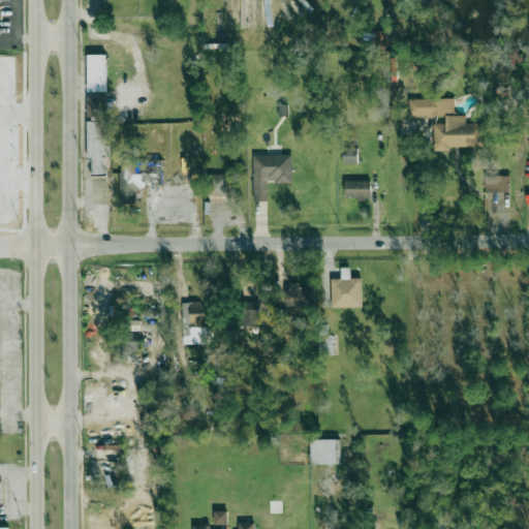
[(105,91),(105,54),(87,54),(86,91),(105,91)]
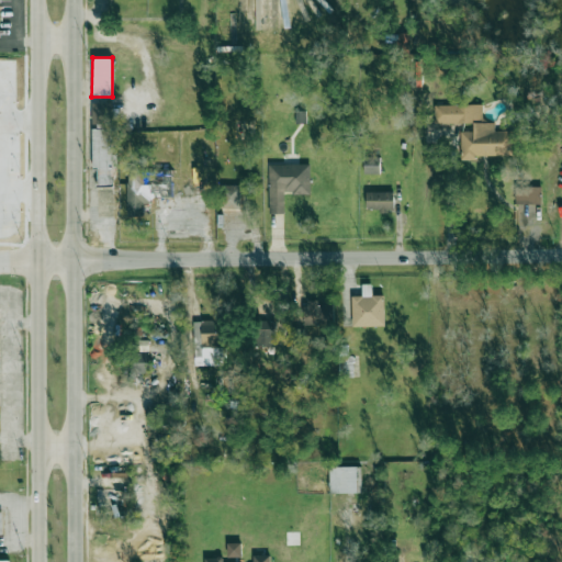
[(91,102),(91,126),(92,126),(92,169),(97,169),(97,186),(116,186),(116,126),(111,126),(111,101),(91,102)]
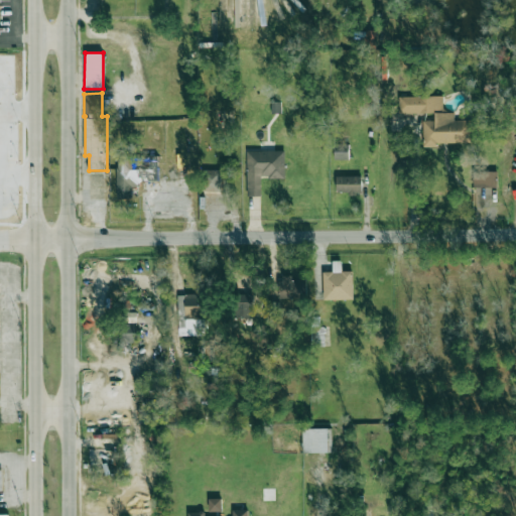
[(470,142),(470,120),(454,120),(454,112),(442,113),(442,96),(398,96),(398,113),(433,113),(433,120),(422,120),(422,147),(436,147),(436,143),(470,142)]
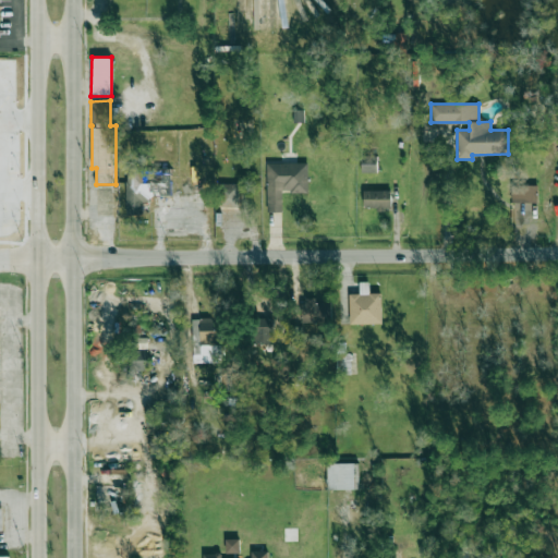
[(361,172),(376,172),(377,156),(361,156),(361,172)]
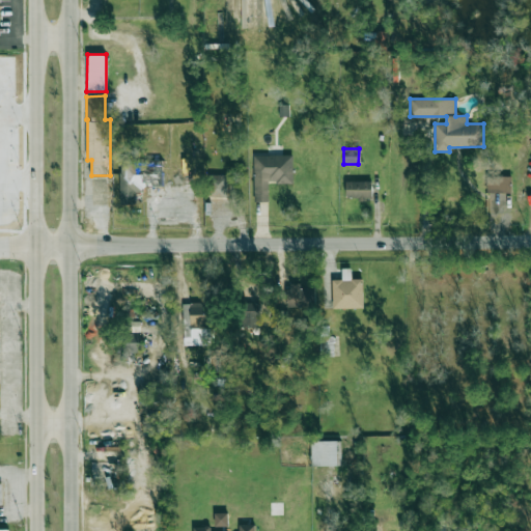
[(253,156),(254,201),(269,201),(268,184),(294,183),(292,155),(253,156)]
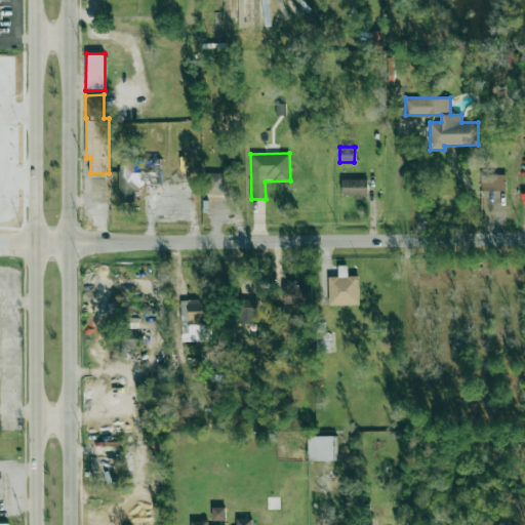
[(132,170),(133,157),(119,156),(118,201),(133,201),(134,189),(140,189),(142,170),(132,170)]
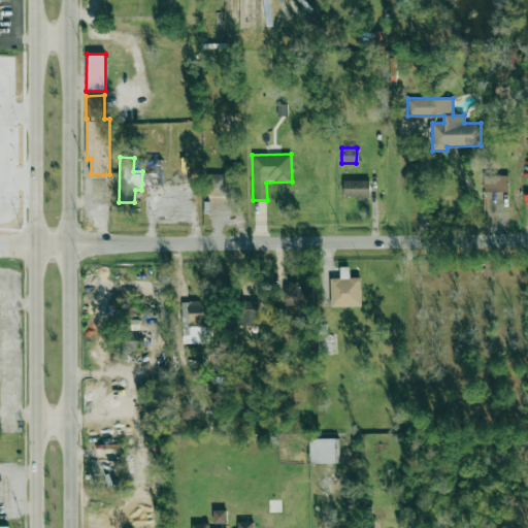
[(226,196),(226,174),(208,173),(207,195),(226,196)]
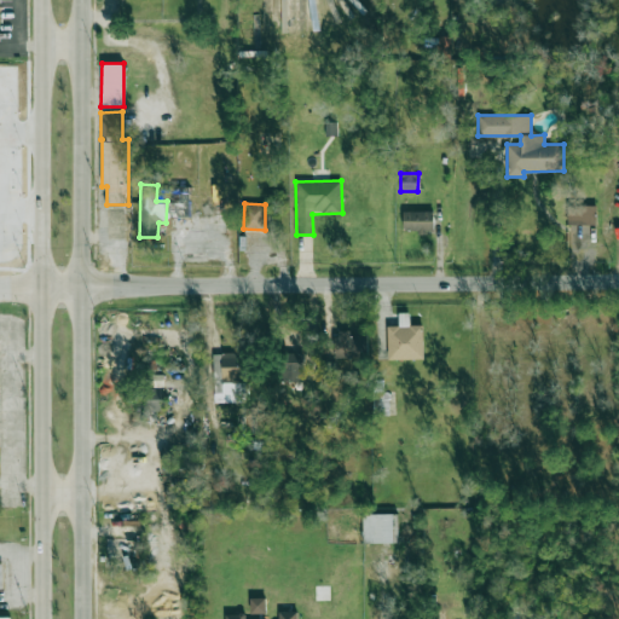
[(567,225),(596,224),(595,203),(567,204),(567,225)]
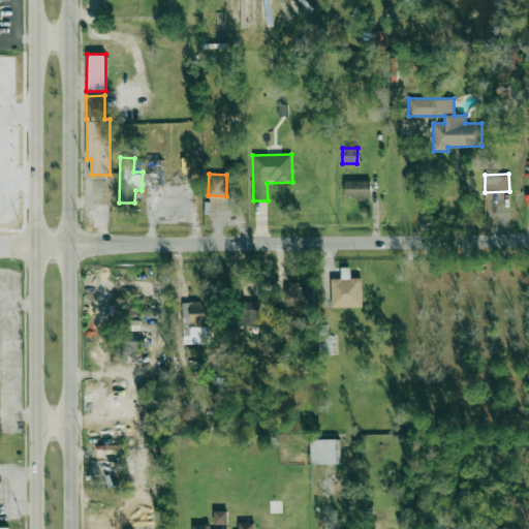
[(344,181),(344,198),(370,198),(370,180),(344,181)]
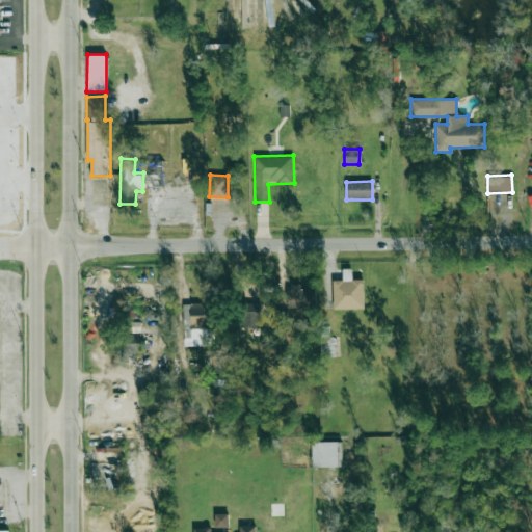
[(364,308),(363,278),(351,280),(351,268),(343,268),(343,280),(333,280),(333,309),(364,308)]
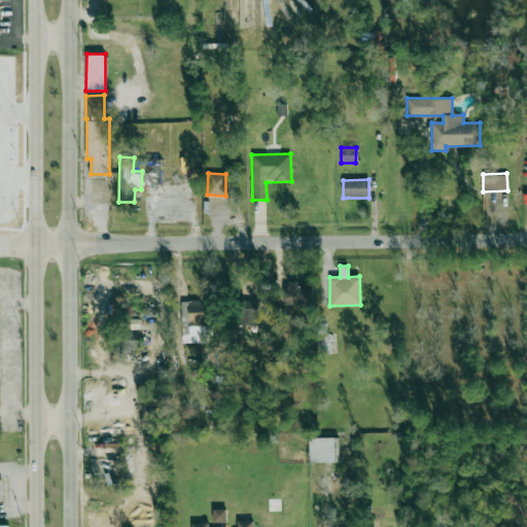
[(285,304),(312,305),(313,285),(297,285),(297,281),(285,281),(285,304)]
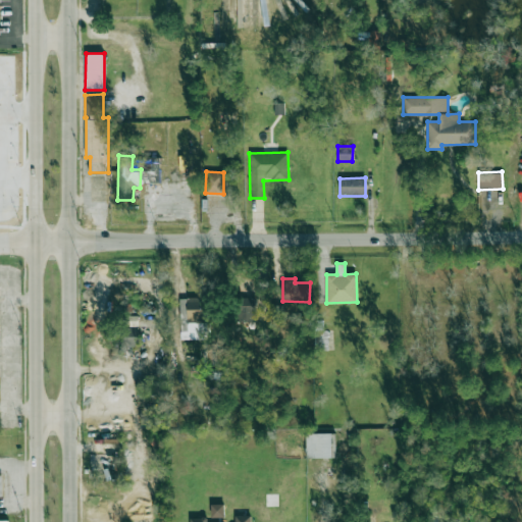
[(179,340),(207,338),(206,298),(179,298),(179,340)]
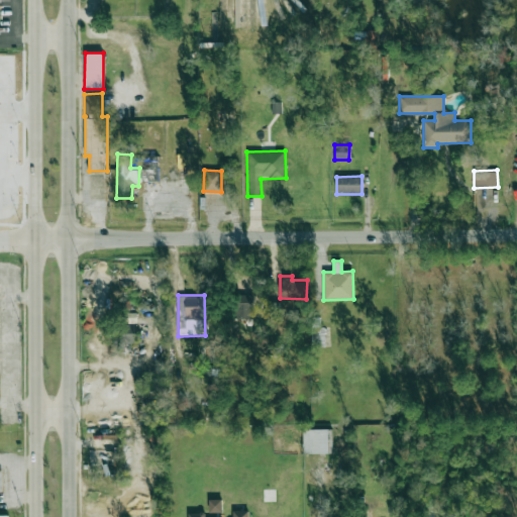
[(233,295),(233,317),(253,318),(253,295),(233,295)]
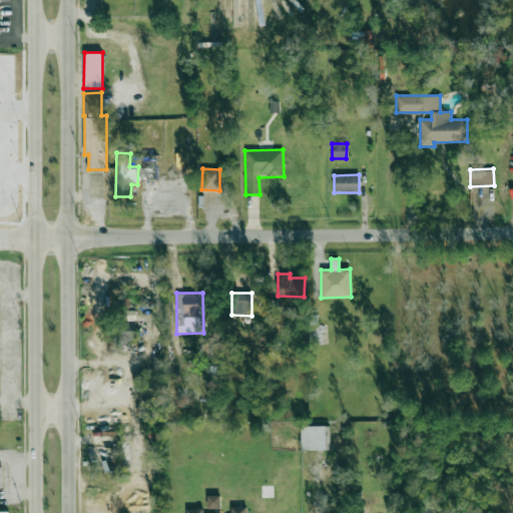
[(320,340),(320,328),(317,328),(317,319),(310,319),(310,340),(320,340)]
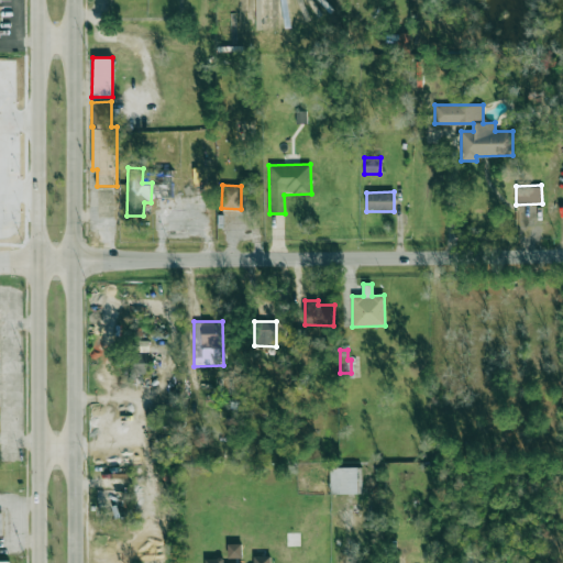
[(329,493),(361,494),(361,467),(330,466),(329,493)]
